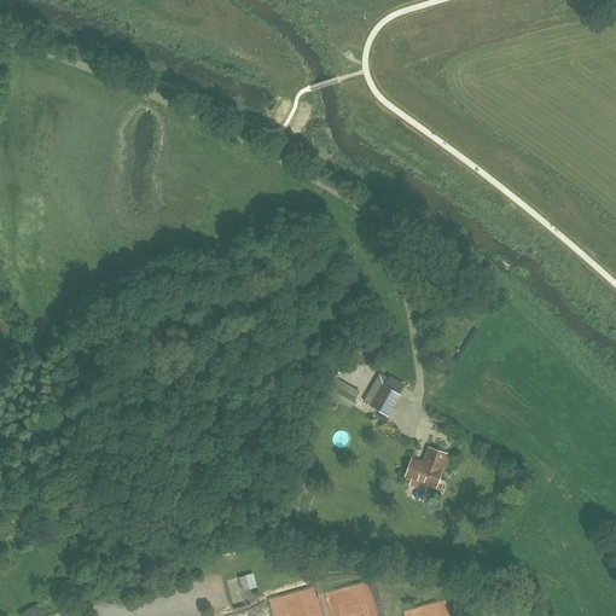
[(382,384),(387,376),(376,370),(361,399),(368,404),(385,412),(396,391),(382,384)]
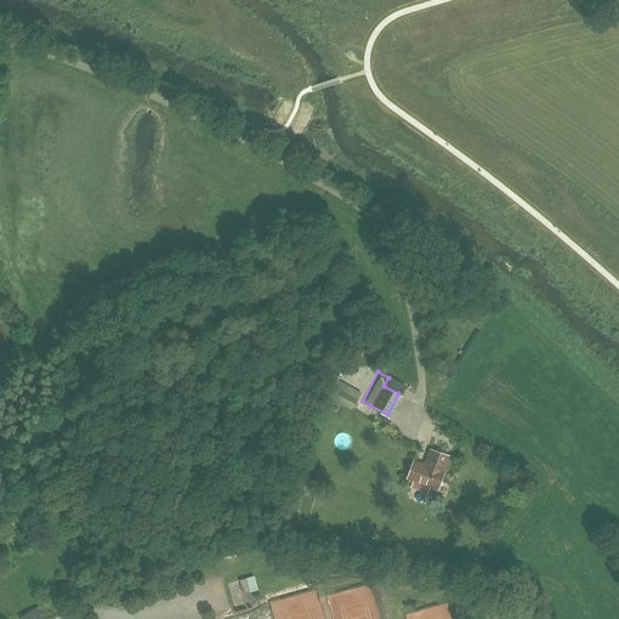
[(356,397),(331,382),(325,393),(350,408),(356,397)]
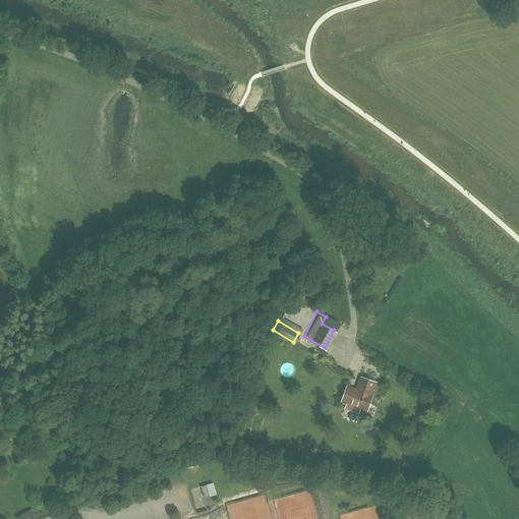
[(357,411),(358,406),(365,408),(370,394),(370,393),(375,381),(359,376),(355,388),(345,385),(340,399),(345,401),(343,407),(357,411)]
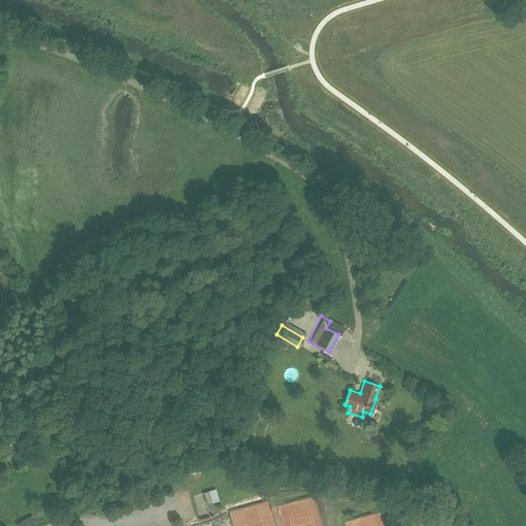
[(208,489),(202,491),(206,502),(211,501),(208,489)]
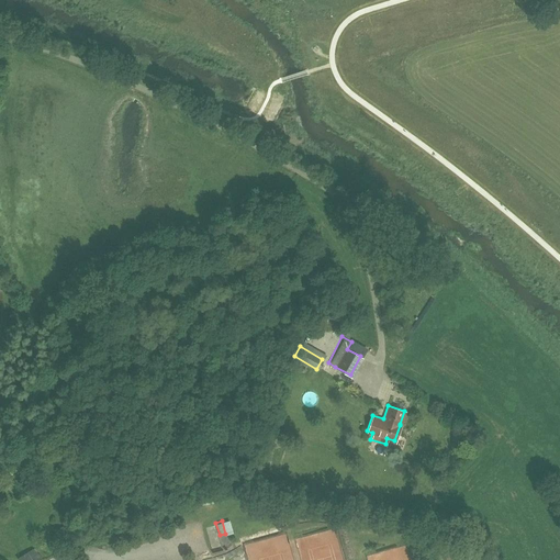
[(17,558),(18,559),(37,559),(40,559),(33,548),(17,558)]
